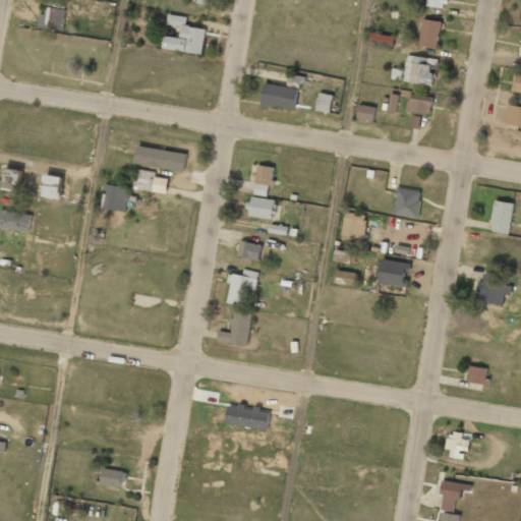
[(47,0),(47,4),(65,8),(66,0),(64,0),(47,0)]
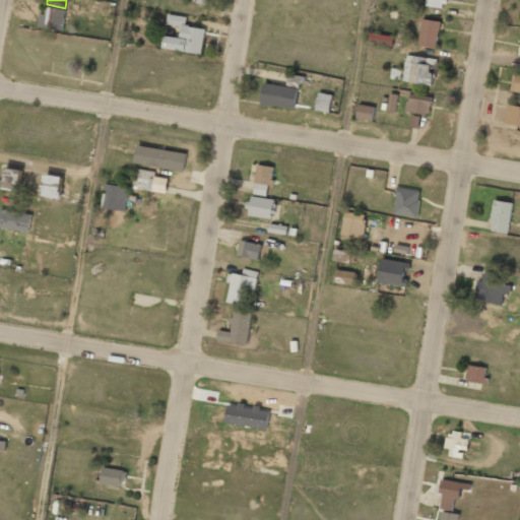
[(444,8),(444,0),(427,0),(427,6),(444,8)]
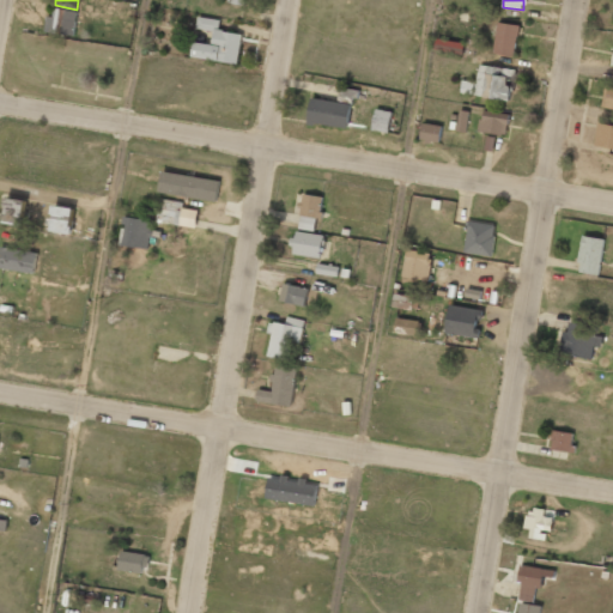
[(46,17),(46,34),(76,35),(77,10),(56,10),(56,17),(46,17)]
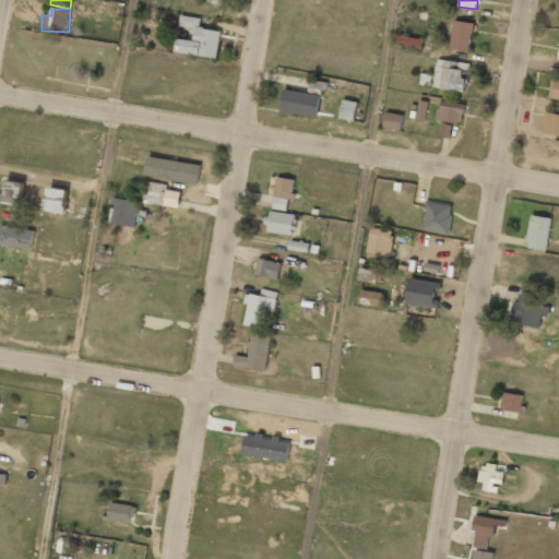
[(217,58),(221,31),(200,28),(201,18),(180,15),(179,26),(195,28),(194,40),(177,38),(176,52),(217,58)]
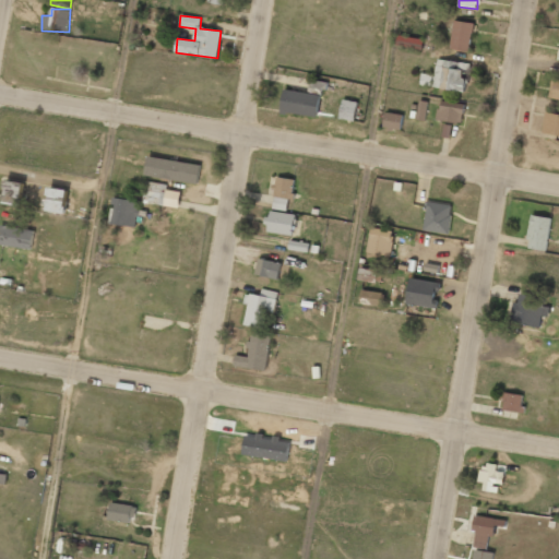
[(449,48),(468,51),(474,23),(454,20),(449,48)]
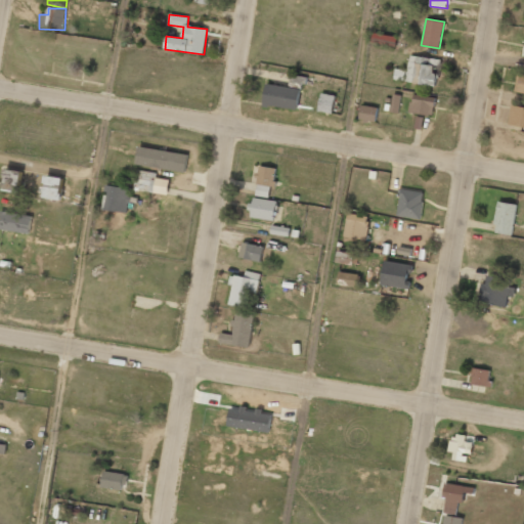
[(396,46),(397,37),(374,33),(372,42),(396,46)]
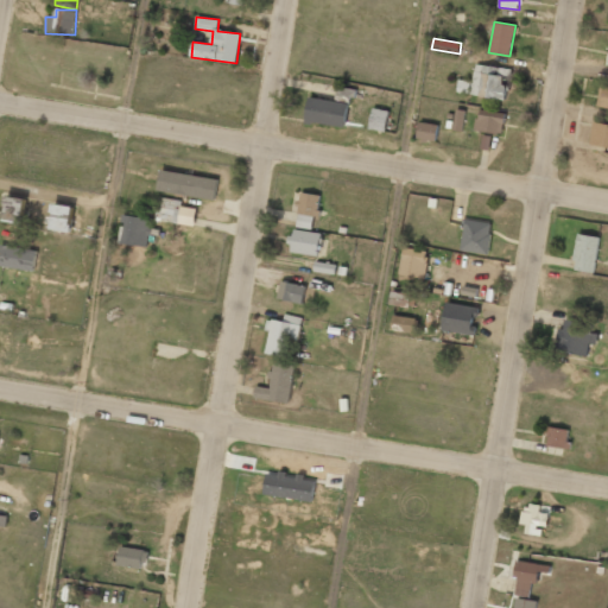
[(506,99),(508,69),(474,64),(473,82),(457,80),(456,94),(506,99)]
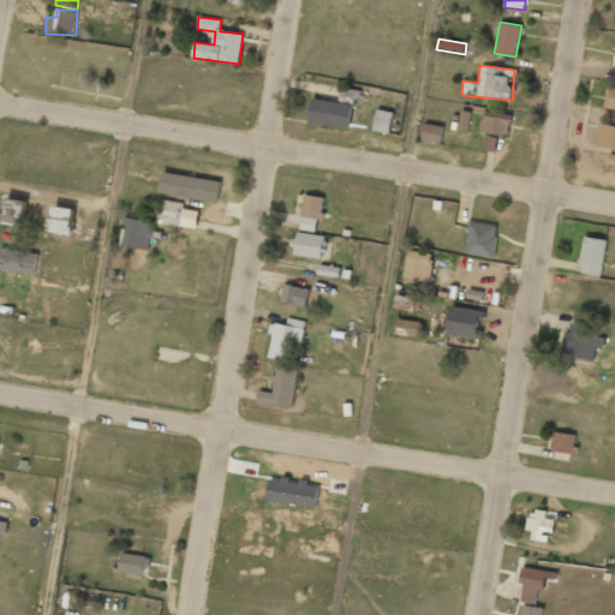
[(603,108),(614,109),(614,85),(605,85),(603,108)]
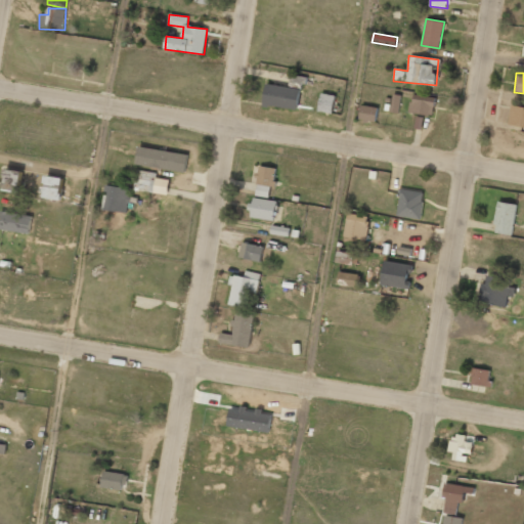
[(300,89),(267,83),(263,104),(297,110),(300,89)]
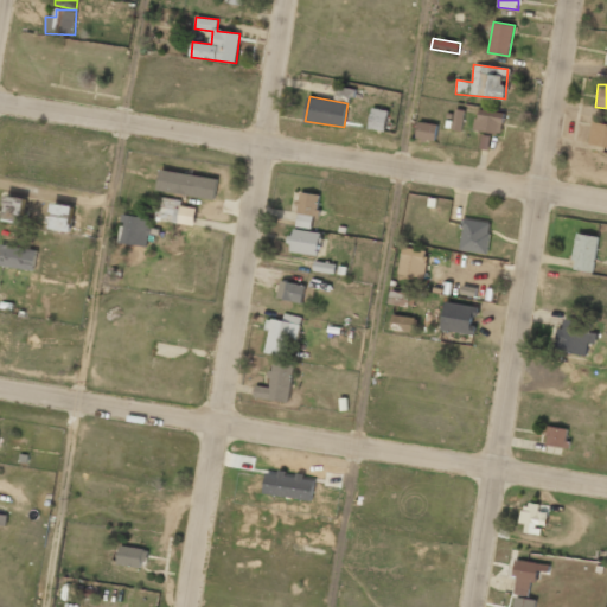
[(368,128),(384,132),(389,112),(372,108),(368,128)]
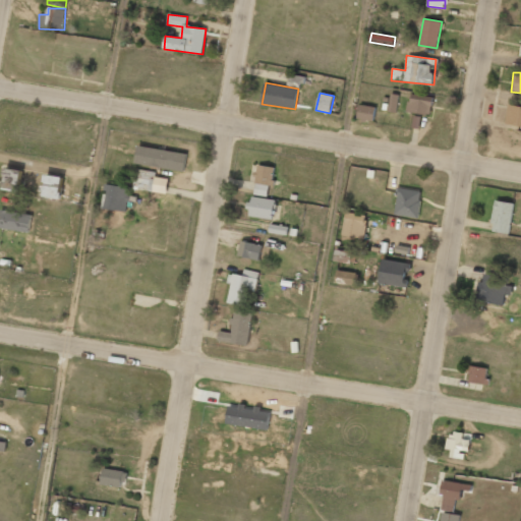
[(398,95),(390,94),(388,112),(397,112),(398,95)]
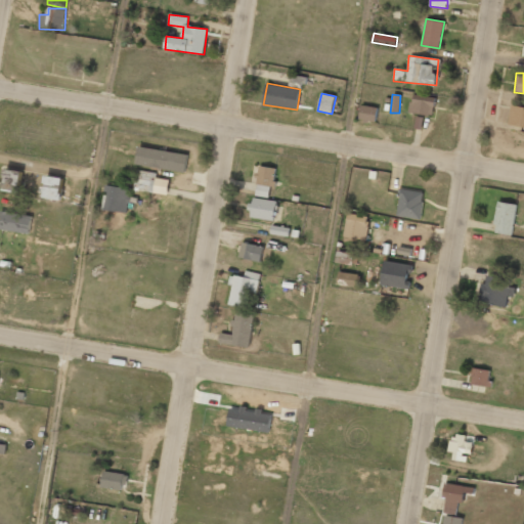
[(433,116),(435,97),(412,94),(409,113),(433,116)]
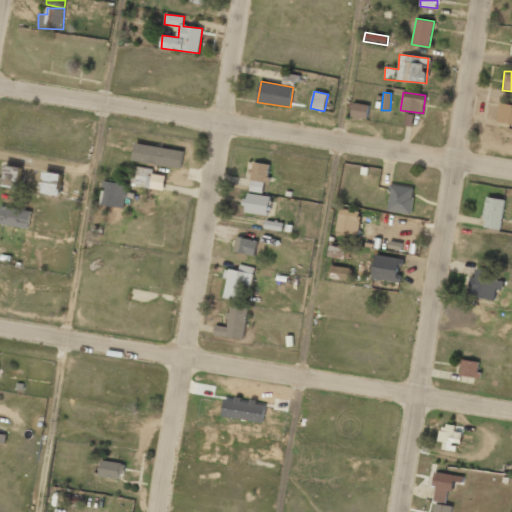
[(369,105),(353,103),(351,116),(367,118),(369,105)]
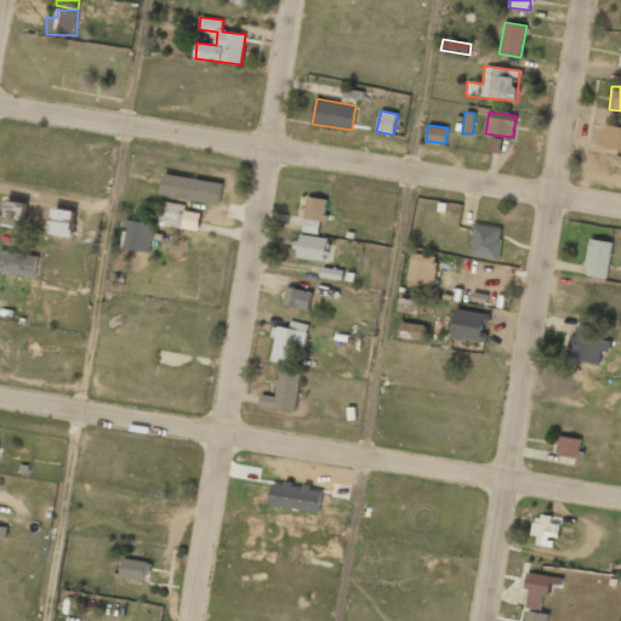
[(603,148),(620,149),(620,126),(605,125),(603,148)]
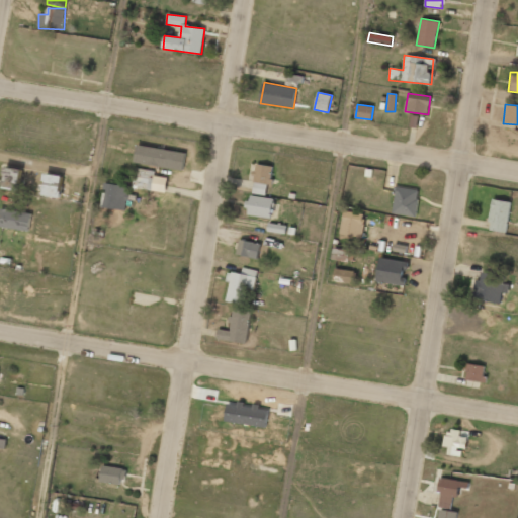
[(185,152),(137,145),(135,163),(183,170),(185,152)]
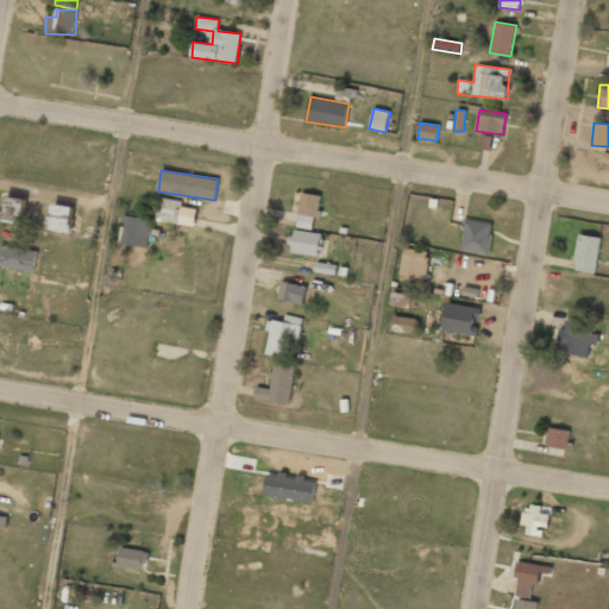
[(295,227),(312,230),(314,217),(318,218),(321,196),(301,193),(295,227)]
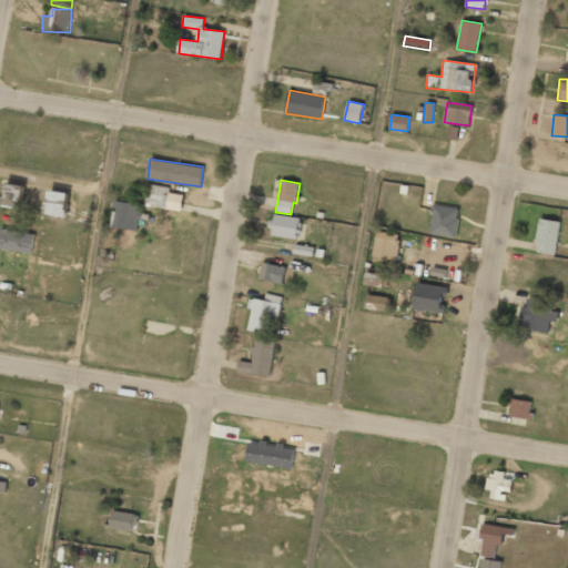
[(4,208),(23,209),(24,184),(6,183),(4,208)]
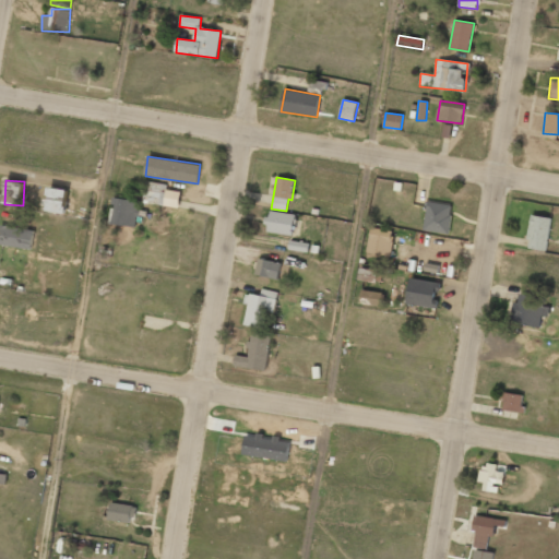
[(142,202),(178,207),(181,192),(167,190),(168,185),(145,181),(142,202)]
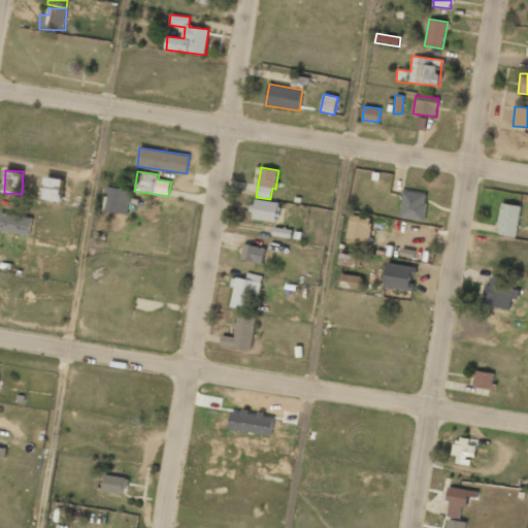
[(62,200),(64,178),(46,177),(44,199),(62,200)]
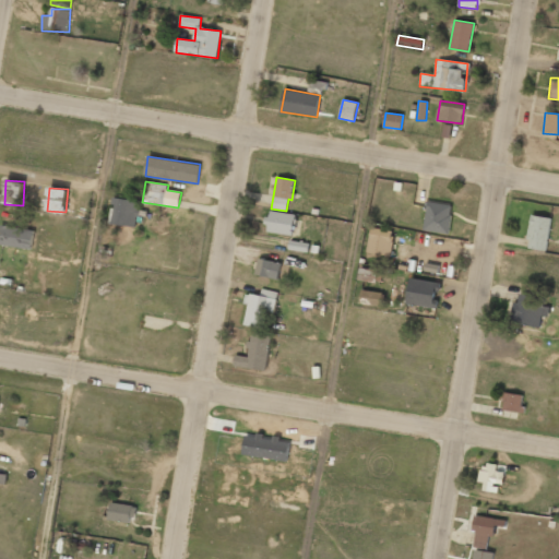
[(140,201),(114,198),(111,224),(138,227),(140,201)]
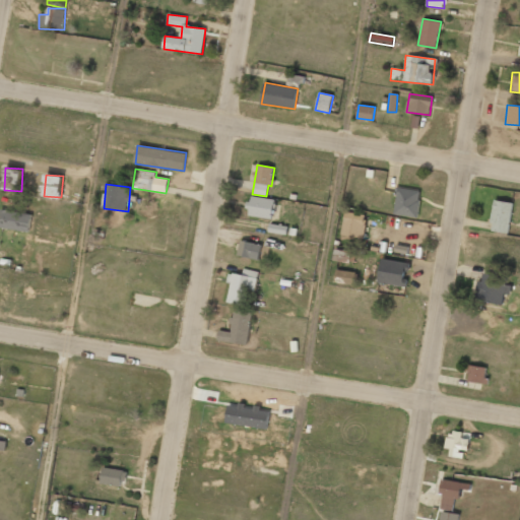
[(420,190),(397,188),(394,214),(417,217),(420,190)]
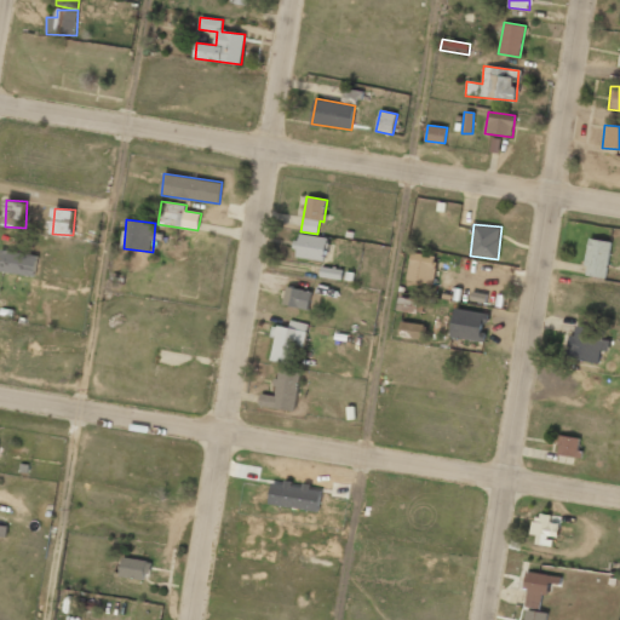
[(325,260),(327,236),(299,234),(297,258),(325,260)]
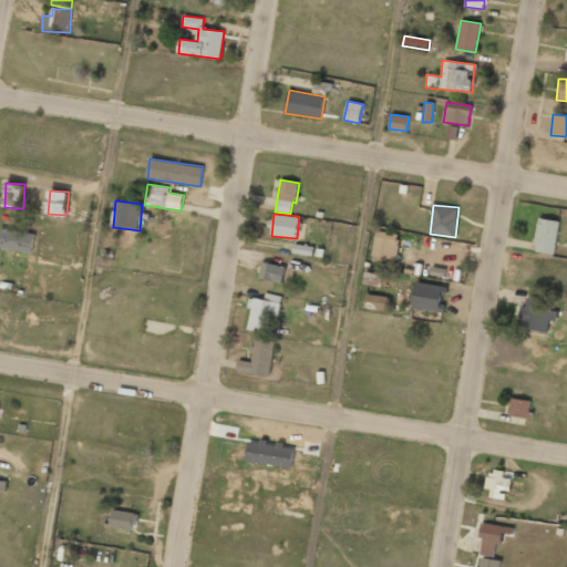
[(535,253),(555,254),(558,220),(538,218),(535,253)]
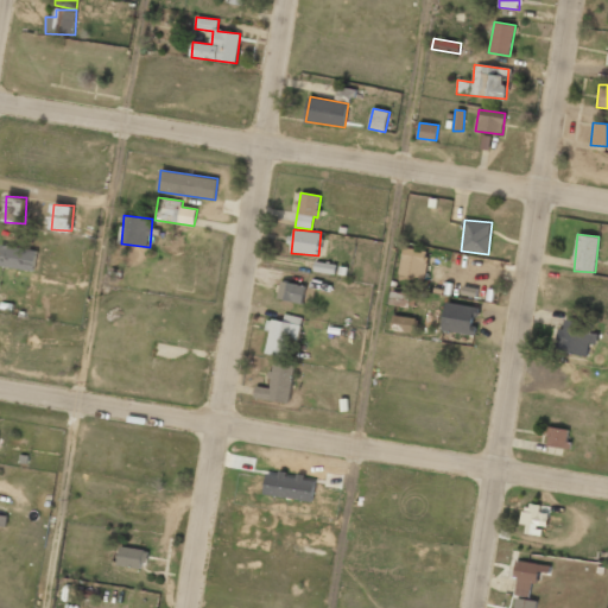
[(0,248),(0,265),(35,271),(38,251),(1,245),(0,248)]
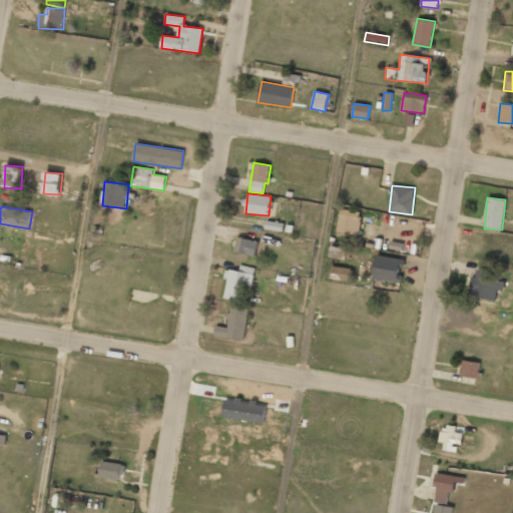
[(362,211),(341,208),(337,231),(358,234),(362,211)]
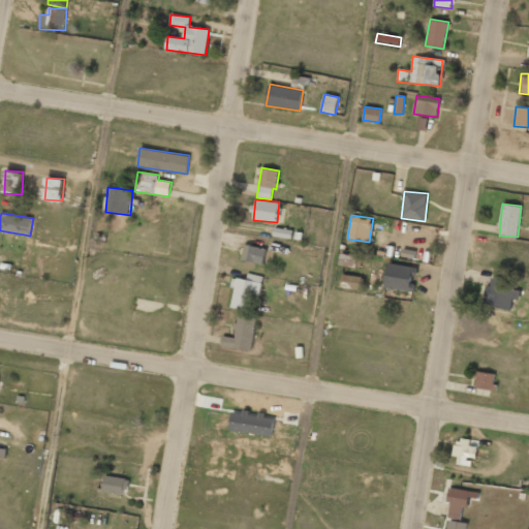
[(241,259),(262,265),(267,249),(245,244),(241,259)]
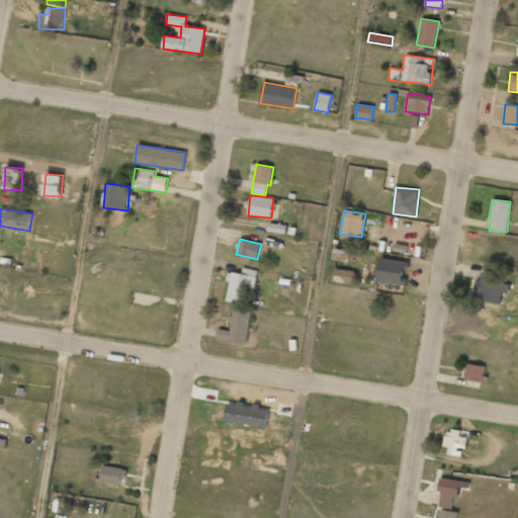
[(376,282),(404,285),(407,261),(379,258),(376,282)]
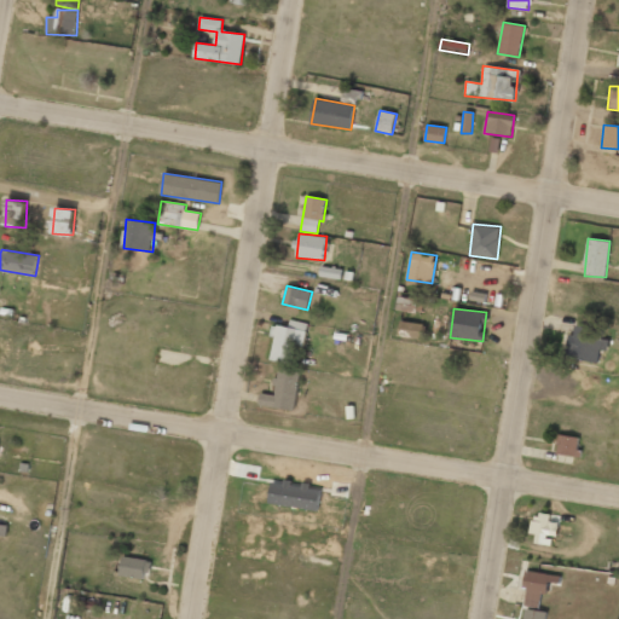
[(294,364),(298,345),(304,346),(308,323),(290,319),(288,328),(276,325),(268,359),(294,364)]
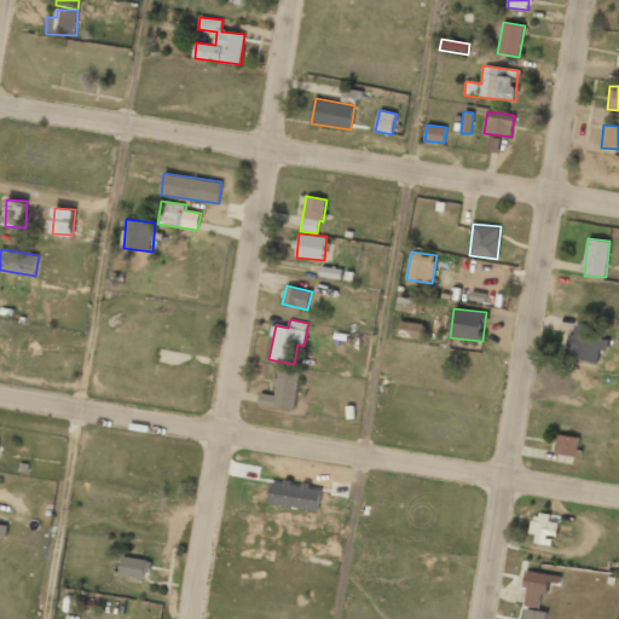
[(398,336),(423,339),(424,324),(400,320),(398,336)]
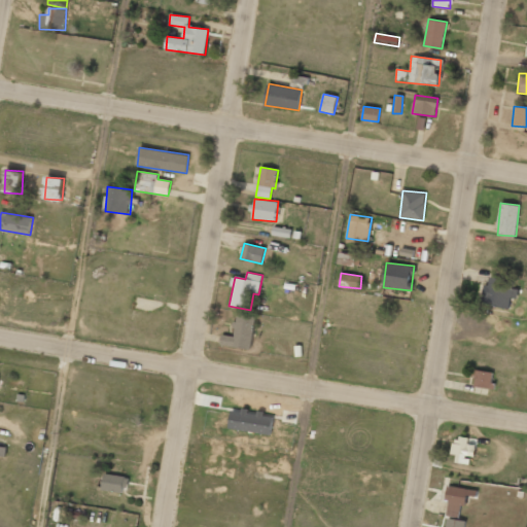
[(482,304),(508,310),(511,297),(517,299),(519,289),(505,286),(506,280),(487,276),(482,304)]
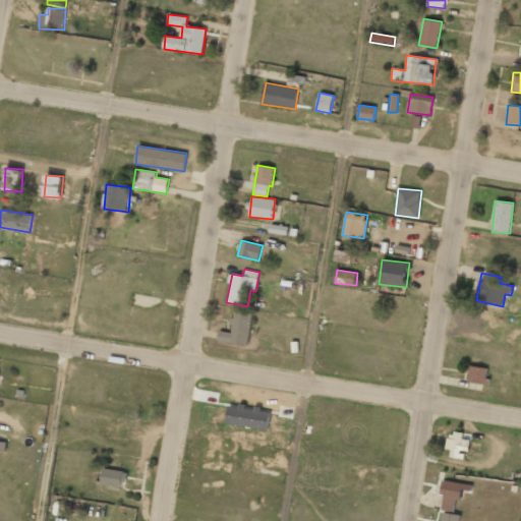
[(251,312),(233,310),(231,332),(219,331),(218,342),(248,344),(251,312)]
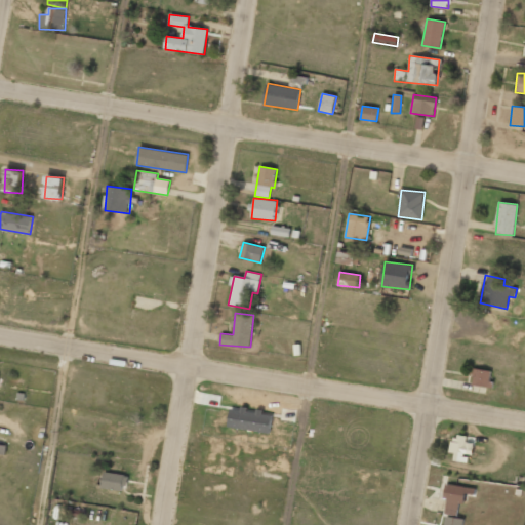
[(490,388),(492,370),(474,368),(472,386),(490,388)]
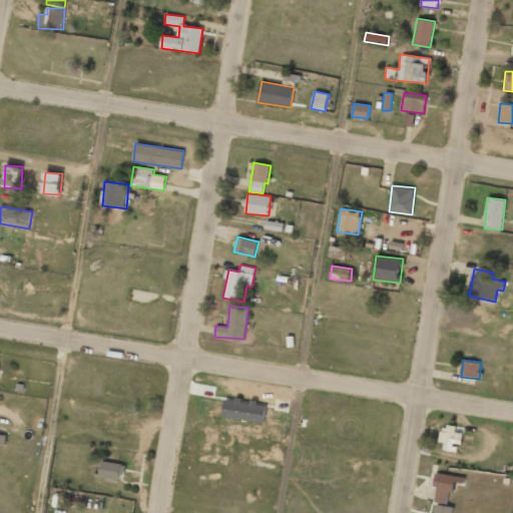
[(225,398),(222,417),(264,424),(267,406),(258,404),(258,403),(225,398)]
